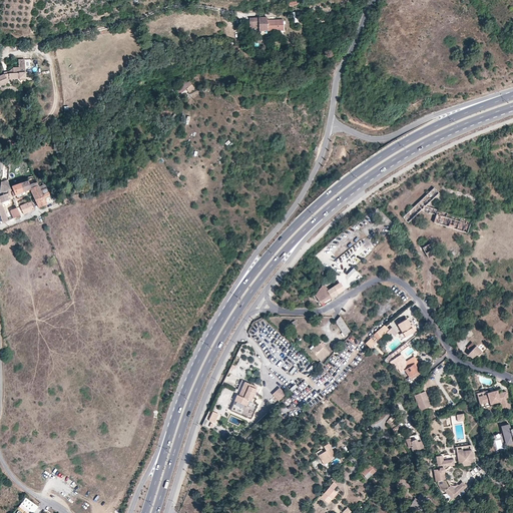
[(284,30),(284,19),(268,20),(268,17),(250,18),(250,30),(260,29),(260,31),(274,30),(284,30)]
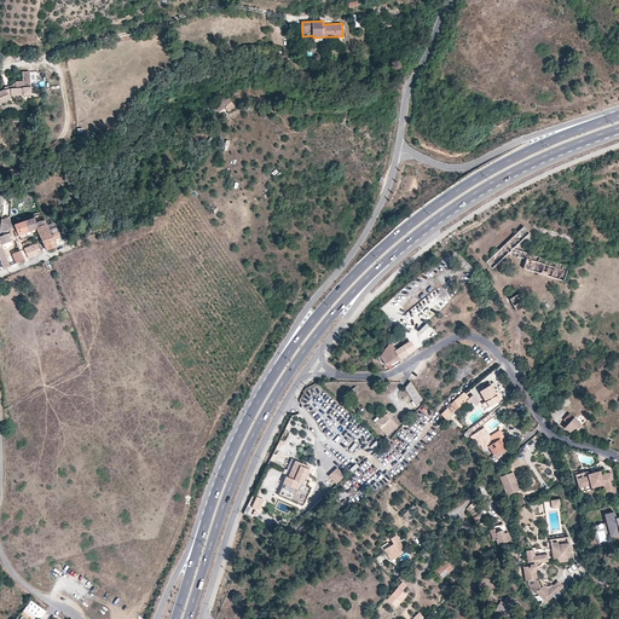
[(22,81),(19,81),(24,97),(29,97),(29,71),(22,71),(22,81)]
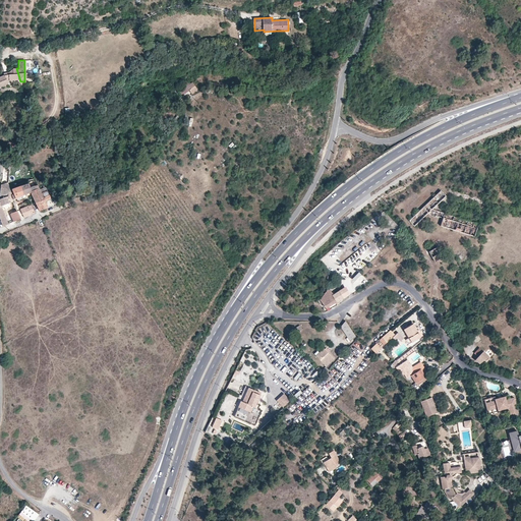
[(0,75),(0,85),(7,83),(6,80),(8,79),(18,79),(18,81),(20,81),(16,68),(12,68),(9,72),(3,73),(4,74),(0,75)]
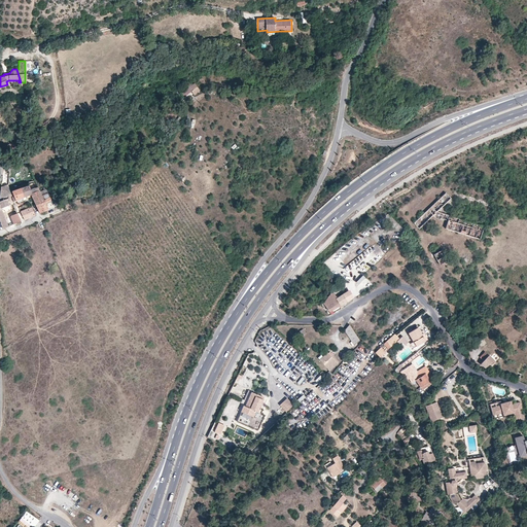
[(183,98),(191,93),(194,96),(200,92),(195,84),(192,85),(190,83),(186,86),(187,89),(180,94),(183,98)]
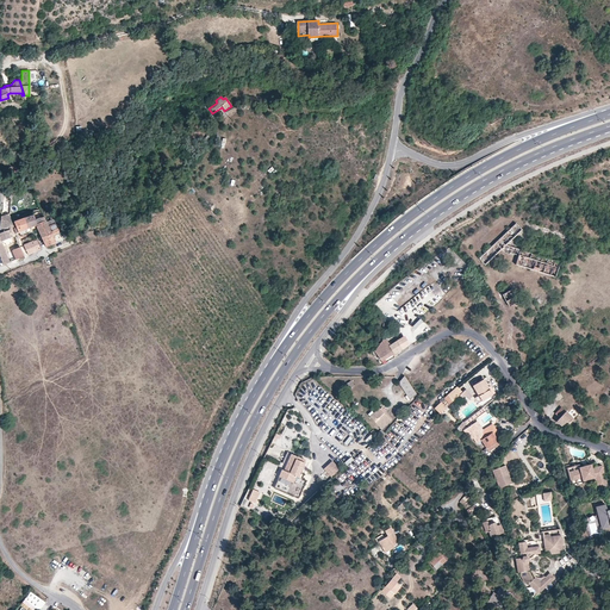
[(36,221),(33,215),(32,212),(29,213),(30,216),(26,217),(25,215),(24,215),(25,217),(23,217),(27,229),(31,228),(33,226),(36,225),(41,223),(39,219),(36,221)]
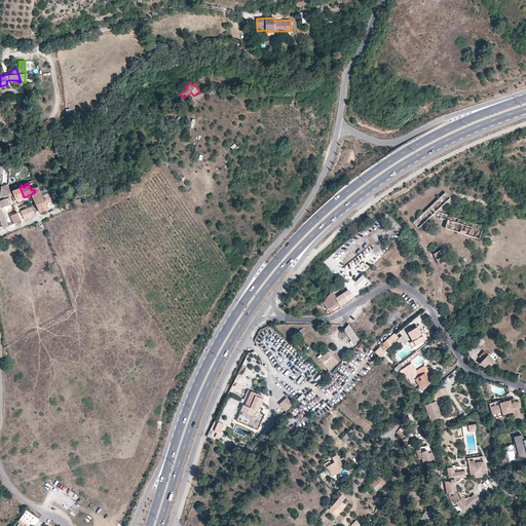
[(1,187),(0,194),(0,209),(2,208),(3,214),(6,213),(4,208),(12,203),(13,203),(13,201),(10,192),(8,184),(1,187)]
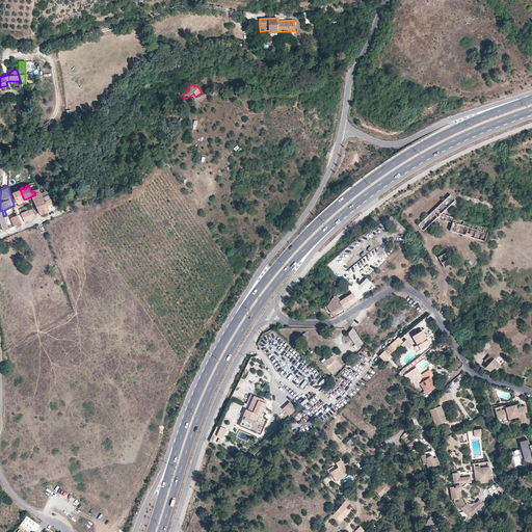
[(24,200),(20,189),(17,191),(16,190),(12,191),(12,193),(10,194),(14,204),(23,200),(24,204),(28,202),(27,198),(24,200)]
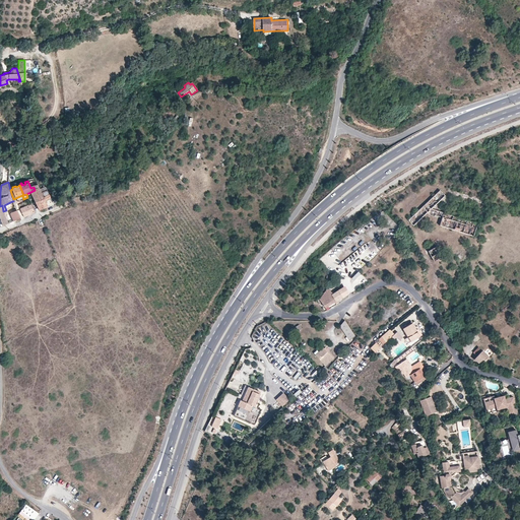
[(49,208),(55,206),(48,191),(41,193),(40,190),(39,188),(35,190),(30,192),(40,211),(49,208)]
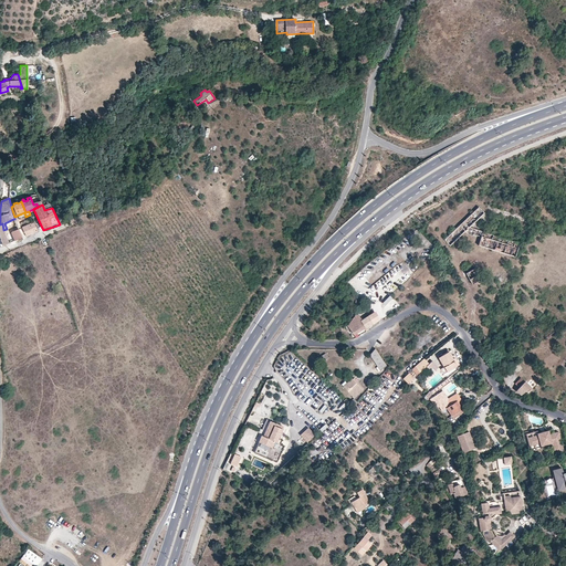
[(491,211),(526,220),(527,217),(492,207),(491,211)]
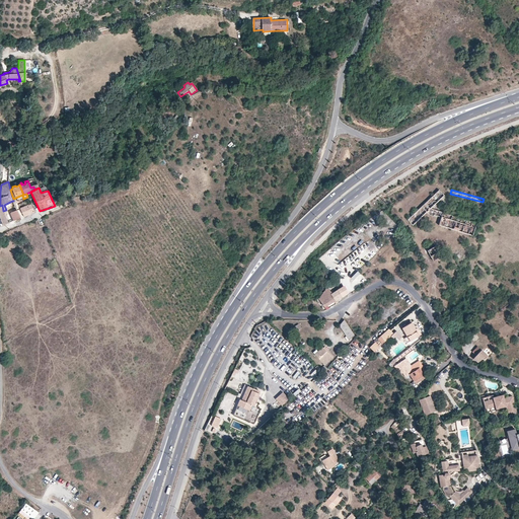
[(449,201),(445,197),(440,191),(408,220),(413,225),(427,213),(429,215),(434,216),(434,215),(437,216),(441,217),(439,225),(473,235),(476,223),(431,210),(436,205),(440,209),(449,201)]
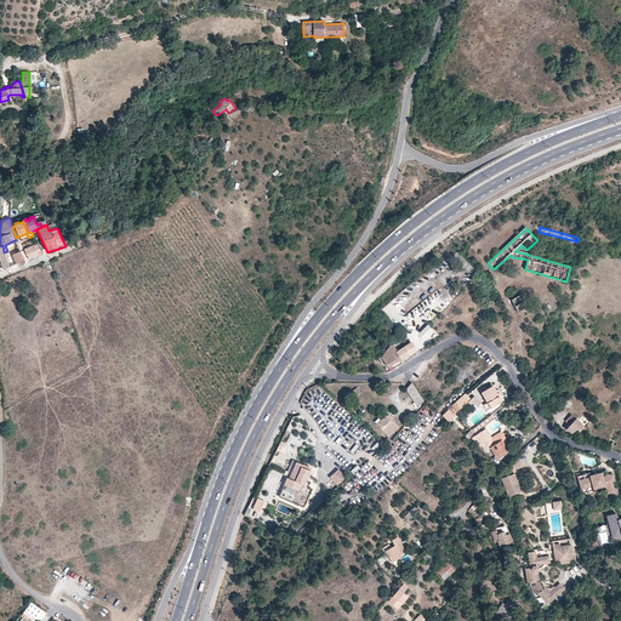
[(38,244),(24,250),(29,258),(30,258),(40,255),(41,254),(38,244)]
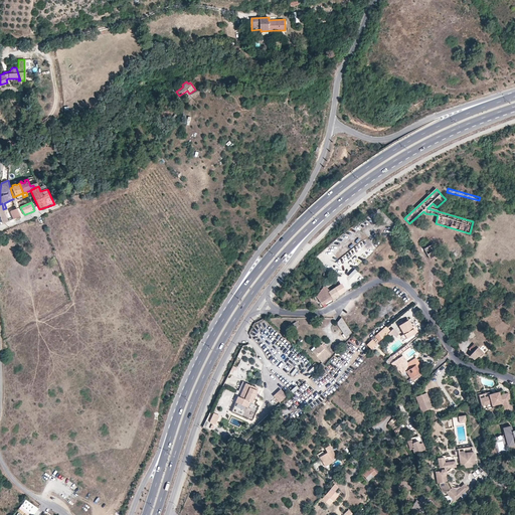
[(16,218),(20,216),(16,209),(11,211),(10,211),(13,219),(16,218)]
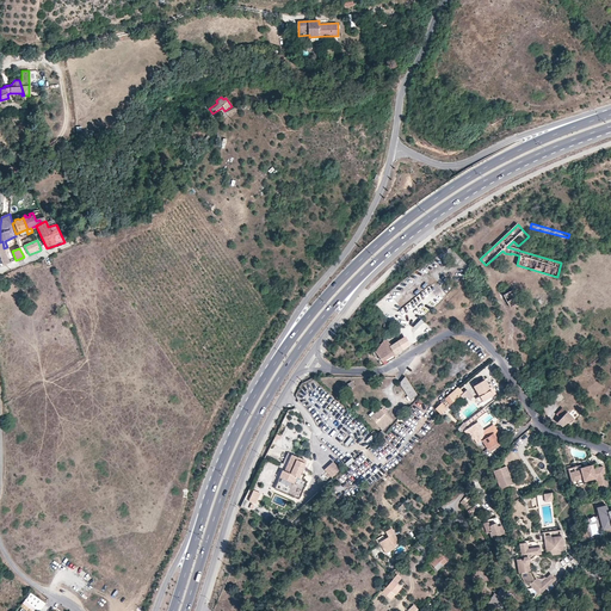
[(56,303),(51,283),(47,284),(42,285),(45,306),(56,303)]
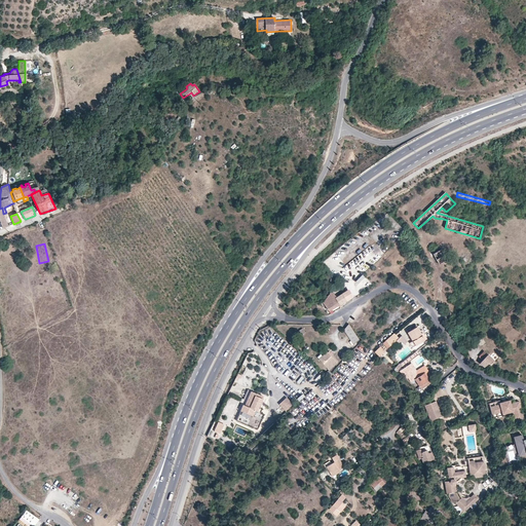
[(448,260),(439,246),(430,251),(440,265),(448,260)]
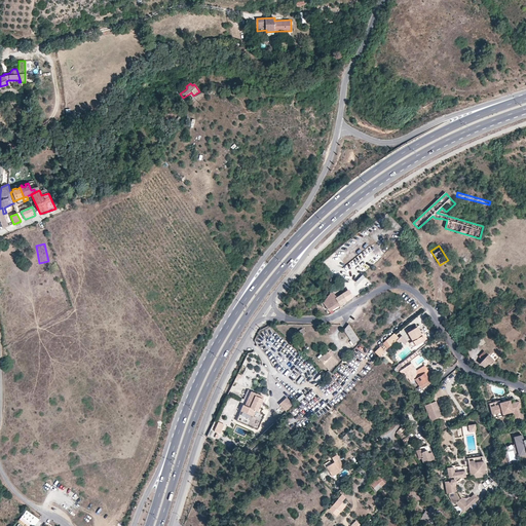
[(344,267),(348,271),(357,264),(352,260),(344,267)]
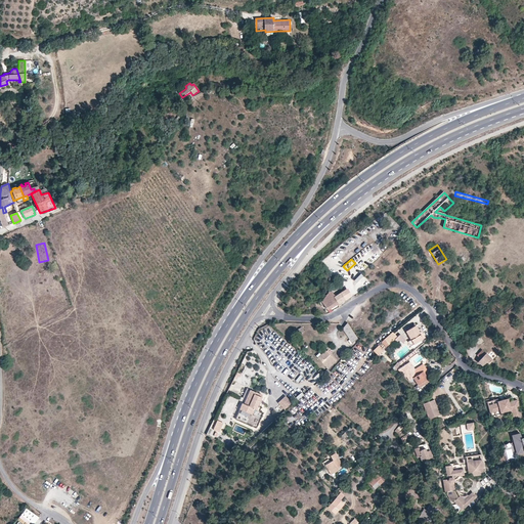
[(349,285),(357,293),(369,281),(361,273),(349,285)]
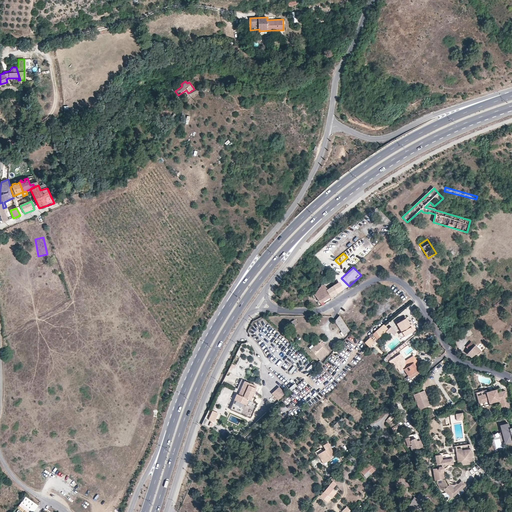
[(315,294),(316,296),(320,302),(323,301),(330,297),(333,295),(336,293),(344,289),(339,282),(328,289),(325,284),(320,287),(315,294)]
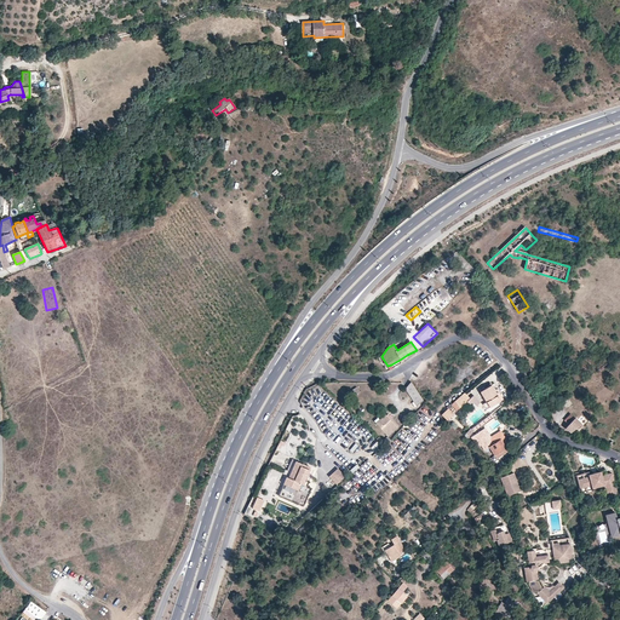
[(418,391),(412,382),(406,389),(411,397),(418,391)]
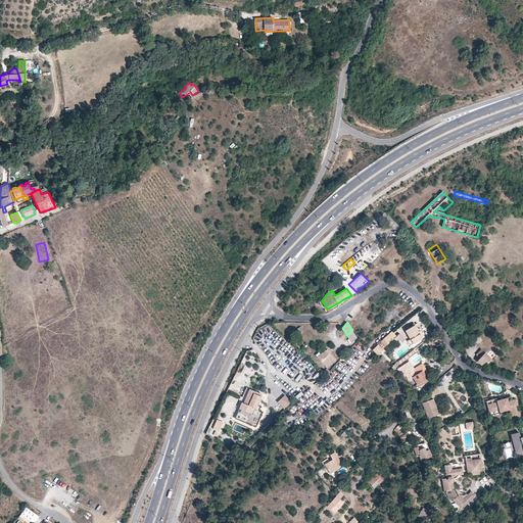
[(424,338),(419,329),(416,324),(407,329),(415,343),(424,338)]
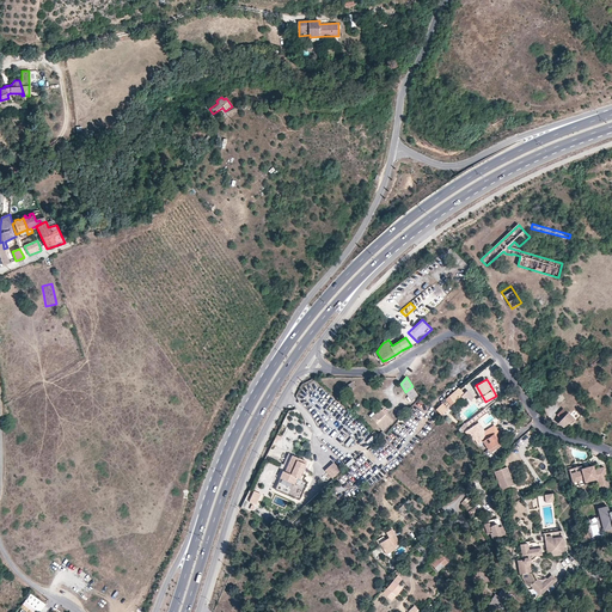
[(355,385),(352,380),(343,386),(347,391),(355,385)]
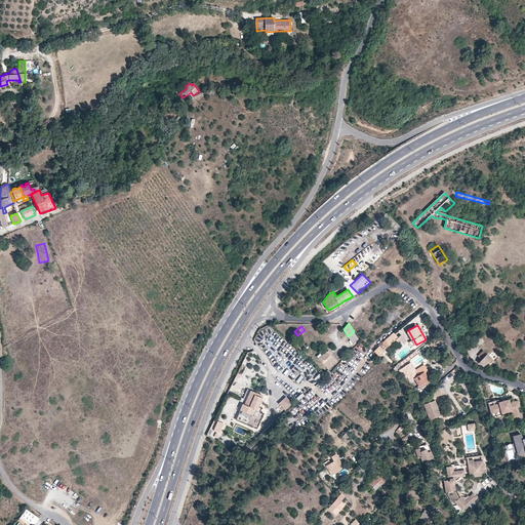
[(359,339),(354,331),(348,336),(354,345),(359,339)]
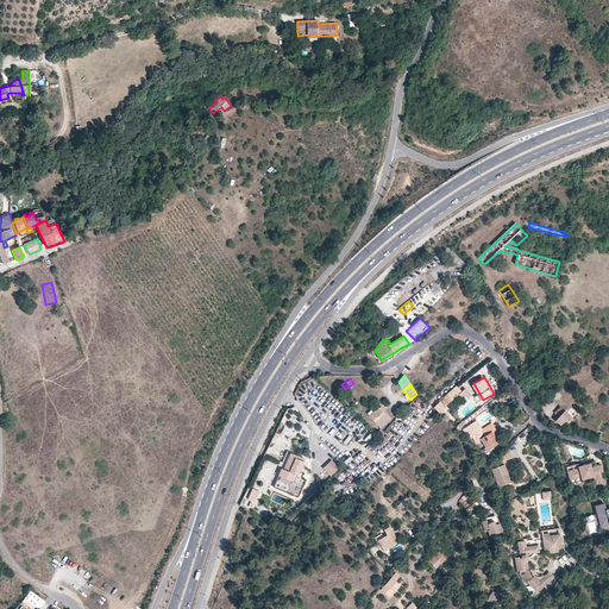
[(459,385),(445,397),(451,403),(460,395),(464,397),(466,395),(470,399),(473,395),(468,388),(464,390),(462,388),(459,385)]
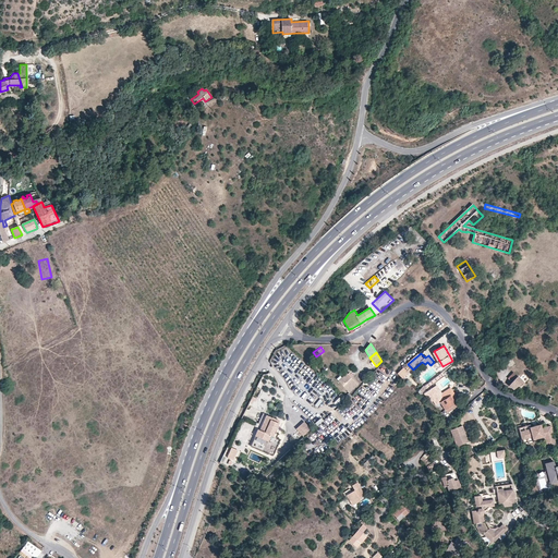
[(404,377),(410,373),(407,367),(400,373),(404,377)]
